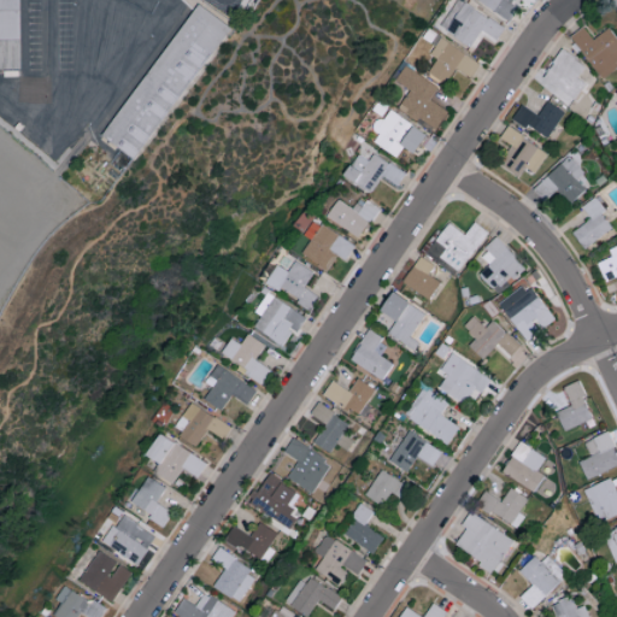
[(22,72),(0,72),(0,0),(21,0),(21,7),(22,72)]
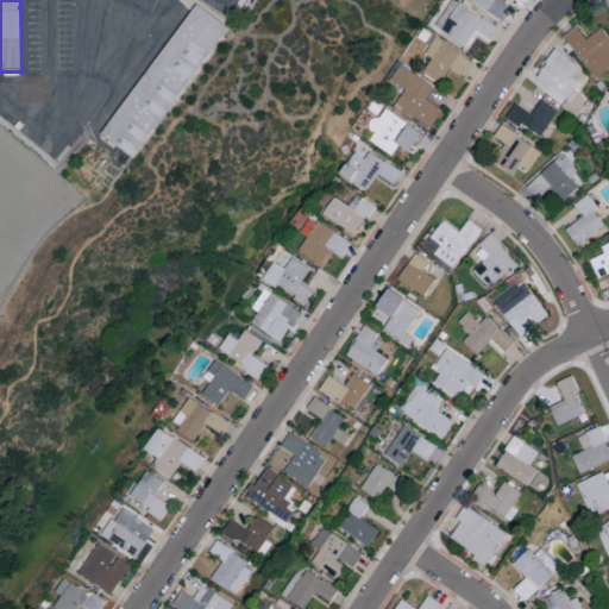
[(451,0),(433,29),(463,48),(475,30),(490,39),(497,27),(454,0),(451,0)]
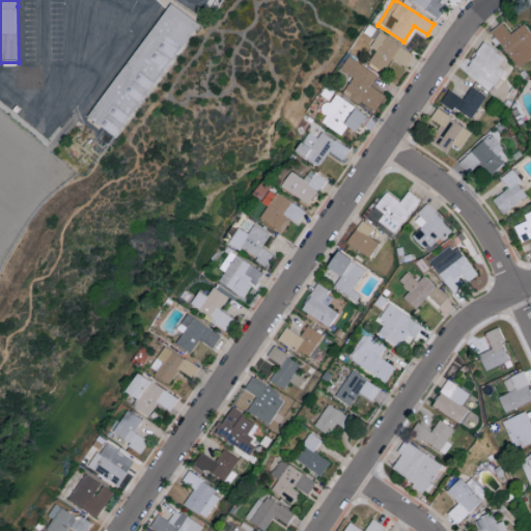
[(410,0),(439,19),(449,3),(444,0),(410,0)]
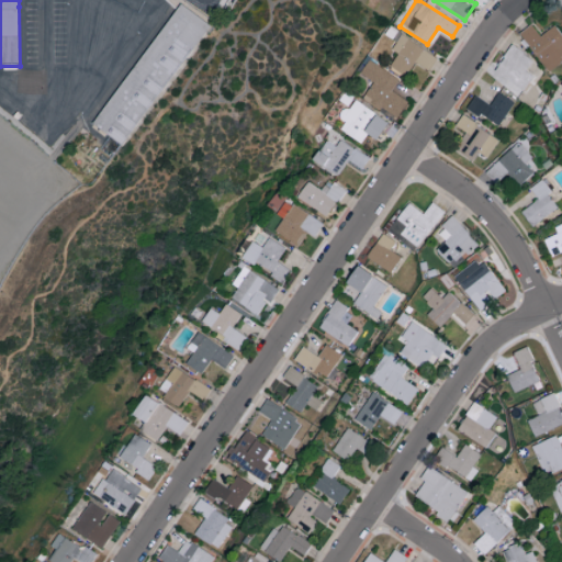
[(130,139),(123,148),(115,143),(111,139),(89,125),(114,91),(128,72),(180,6),(180,4),(181,3),(184,6),(212,26),(181,69),(179,72),(130,139)]
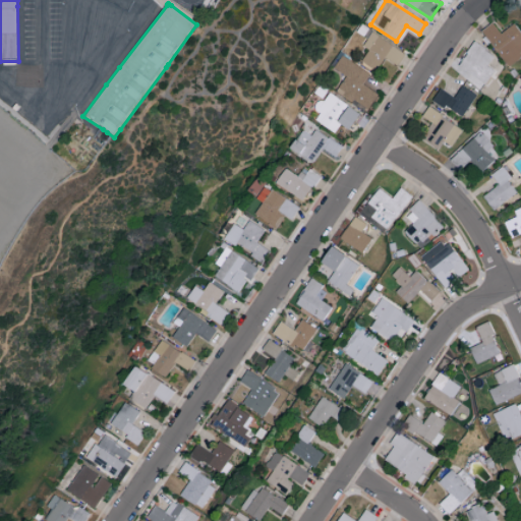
[(501,33),(493,22),(481,31),(509,66),(520,57),(520,51),(520,50),(520,32),(513,22),(501,33)]
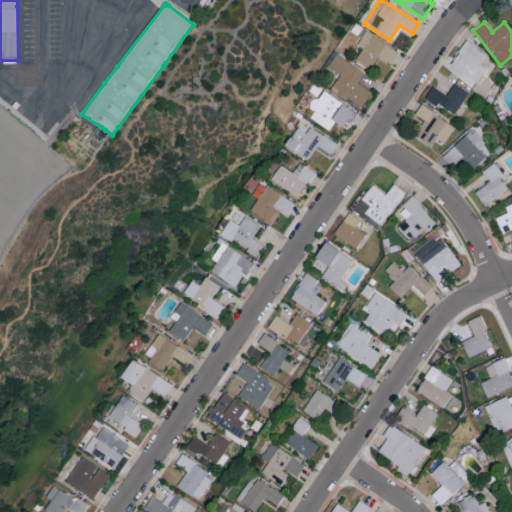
[(398,52),(365,31),(356,45),(362,48),(355,60),(369,69),(377,56),(391,64),(398,52)]
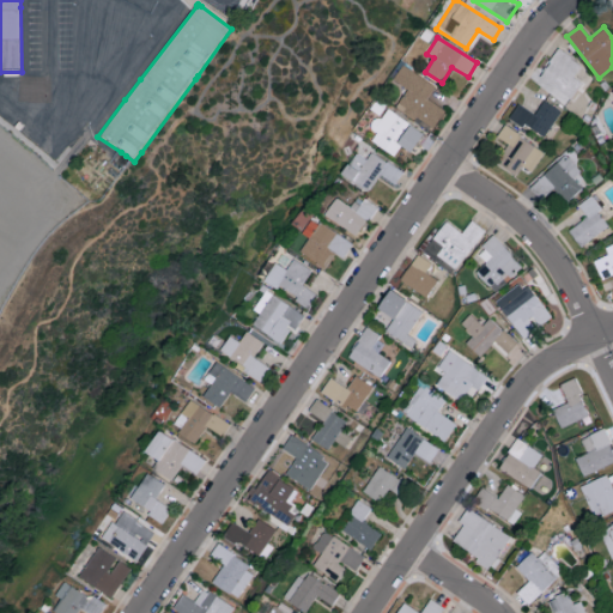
[(581,83),(572,77),(581,65),(558,48),(534,80),(565,104),(581,83)]
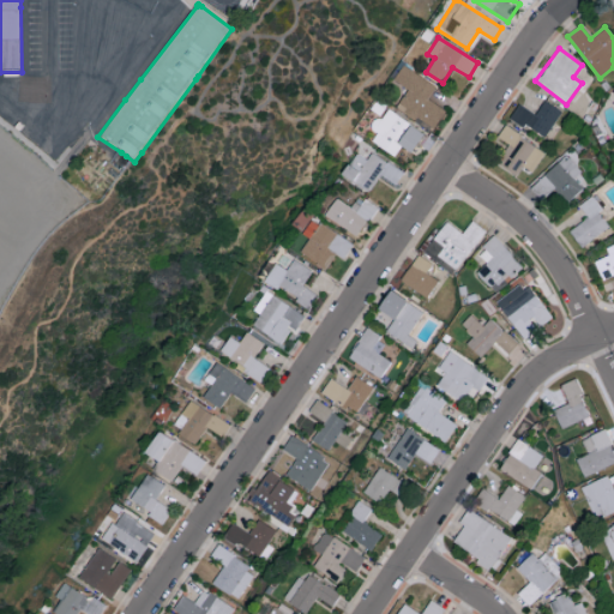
[(434,128),(446,109),(428,98),(437,86),(402,65),(391,80),(408,90),(397,107),(434,128)]
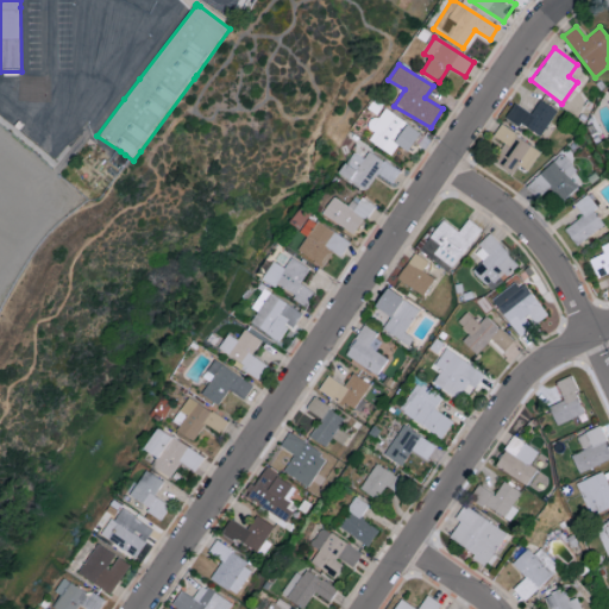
[(531,113),(515,102),(507,115),(540,137),(557,111),(540,100),(531,113)]
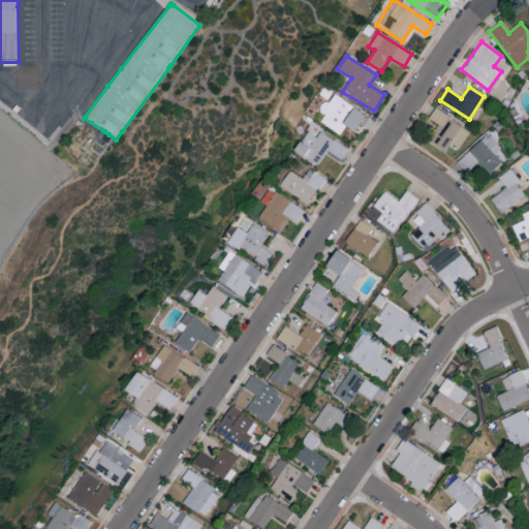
[(370,117),(332,92),(320,112),(324,115),(320,122),(340,134),(346,125),(359,133),(370,117)]
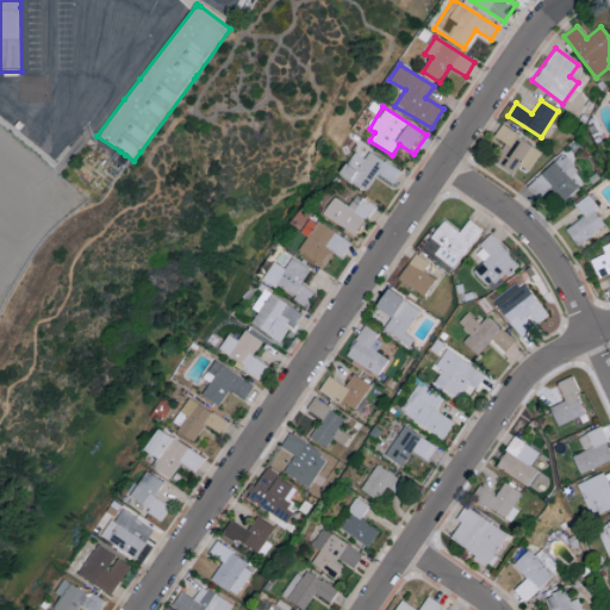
[(529,172),(542,150),(500,126),(495,137),(506,144),(496,163),(514,174),(520,166),(529,172)]
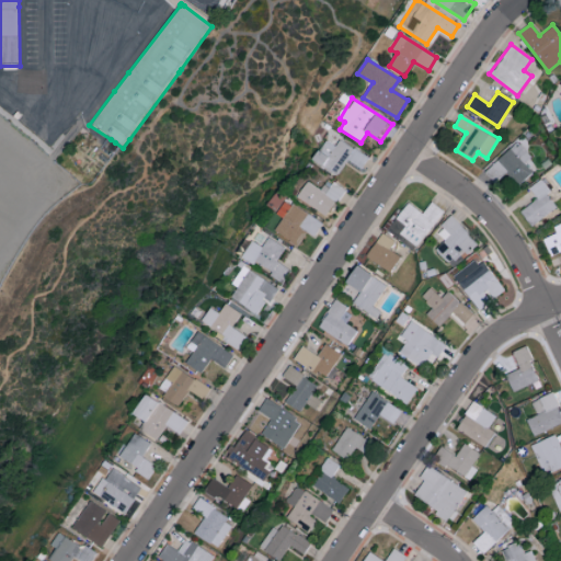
[(369,157),(340,139),(335,146),(324,139),(312,160),(338,175),(346,160),(362,169),(369,157)]
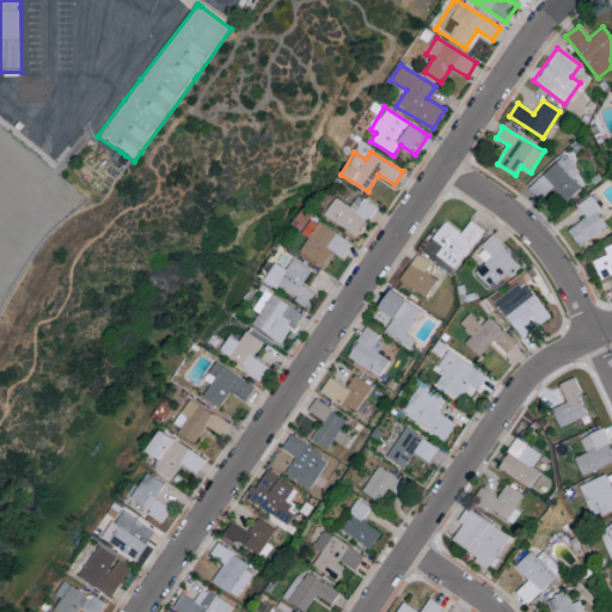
[(571,177),(579,170),(563,154),(530,187),(540,199),(552,188),(567,202),(580,188),(571,177)]
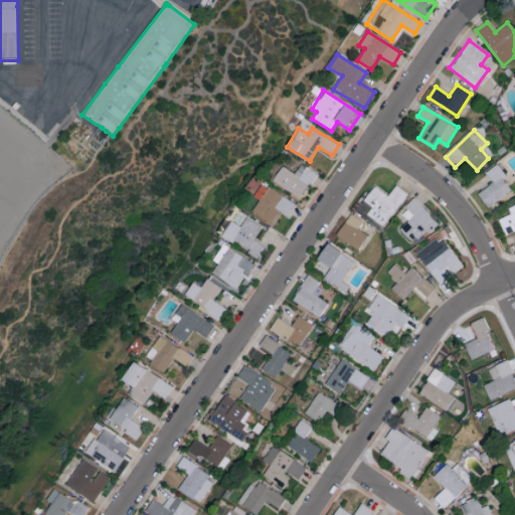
[(477,193),(488,207),(511,189),(502,178),(505,175),(496,164),(484,173),(491,182),(477,193)]
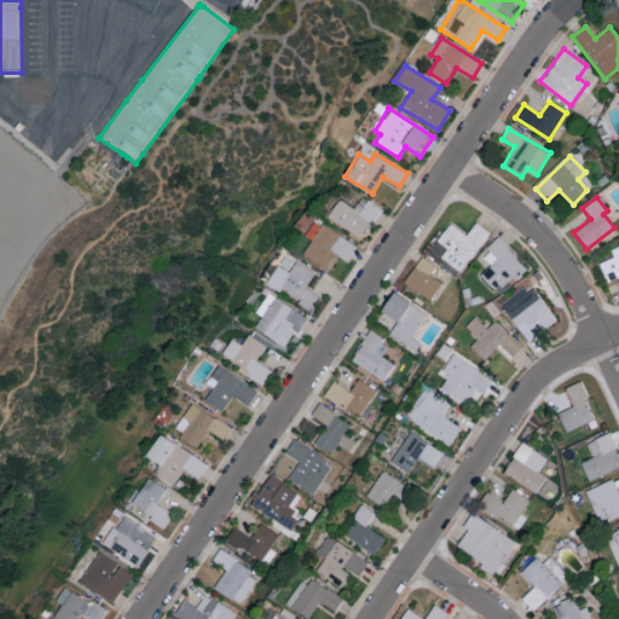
[(329,217),(360,237),(381,208),(365,198),(357,210),(340,200),(329,217)]
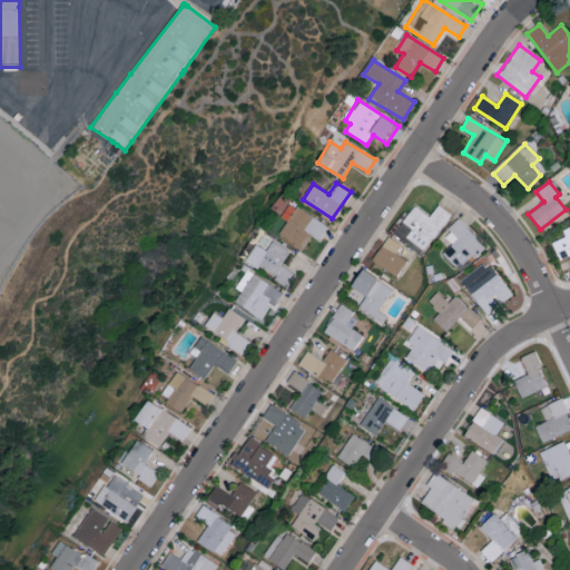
[(429,216),(415,206),(394,232),(421,252),(451,214),(439,205),(429,216)]
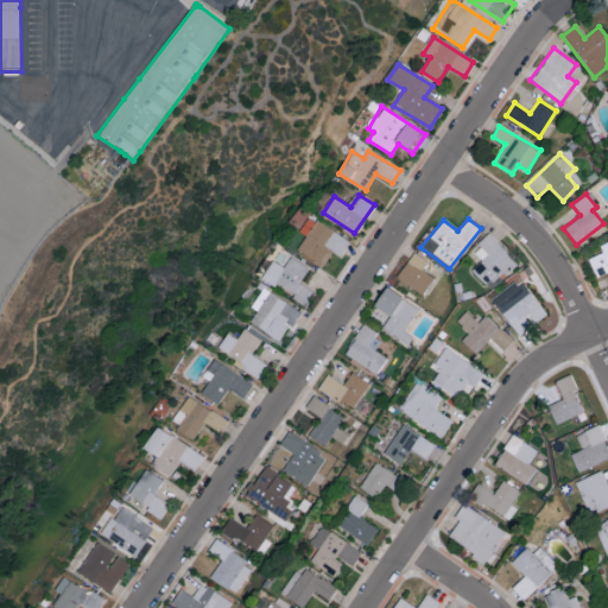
[(341,258),(350,240),(318,221),(299,253),(323,267),(331,252),(341,258)]
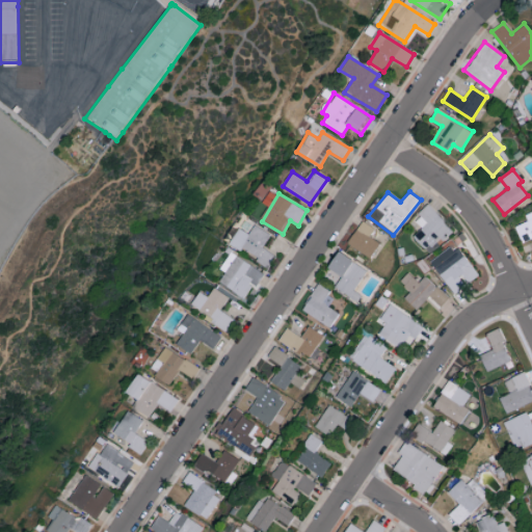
[(427,253),(451,229),(428,204),(411,219),(421,229),(413,236),(427,253)]
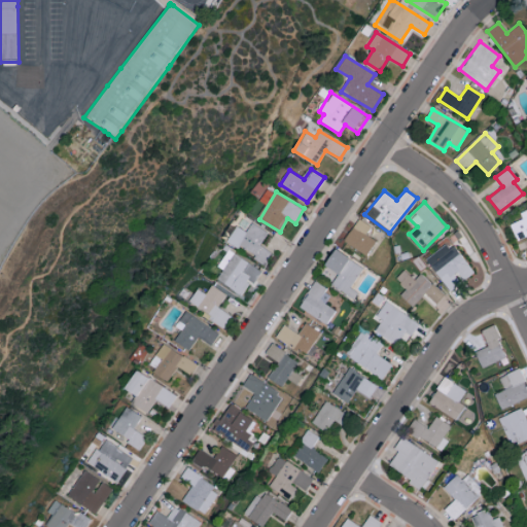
[(526,236),(526,209),(520,212),(523,218),(511,223),(517,241),(526,236)]
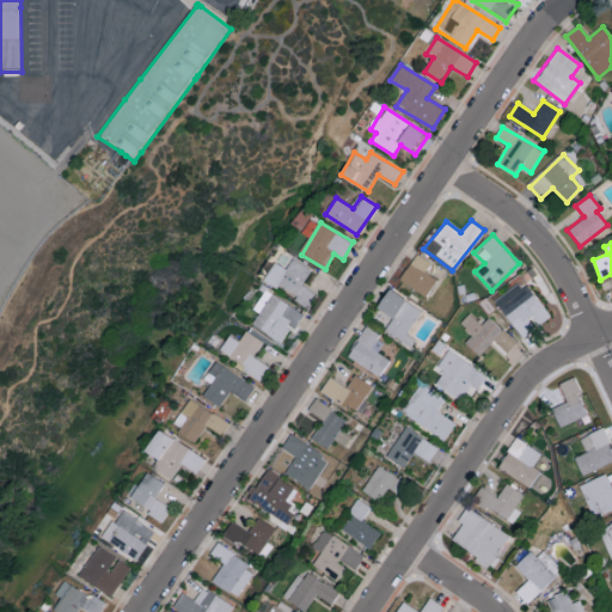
[(426,297),(436,280),(424,273),(430,263),(416,254),(399,281),(426,297)]
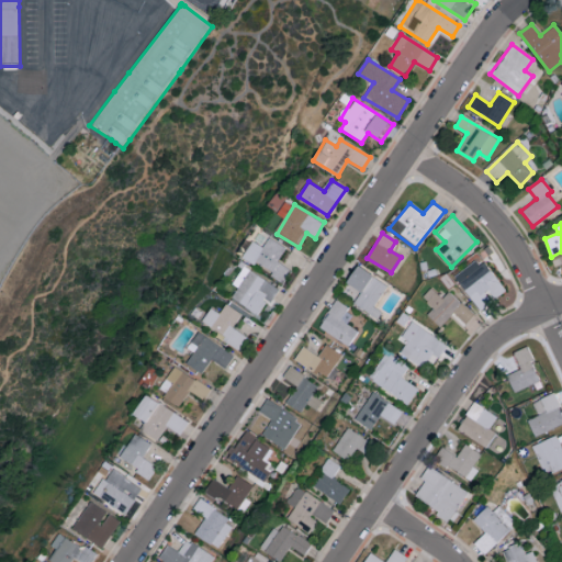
[(277,261),(285,247),(269,237),(263,247),(254,240),(244,257),(284,282),(291,270),(277,261)]
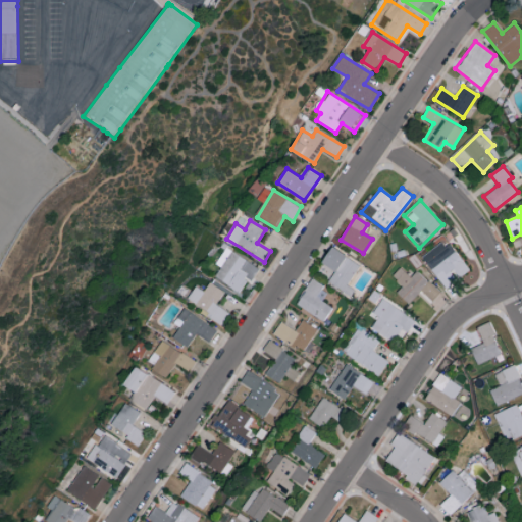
[(457,279),(469,271),(445,239),(421,257),(445,289),(457,279)]
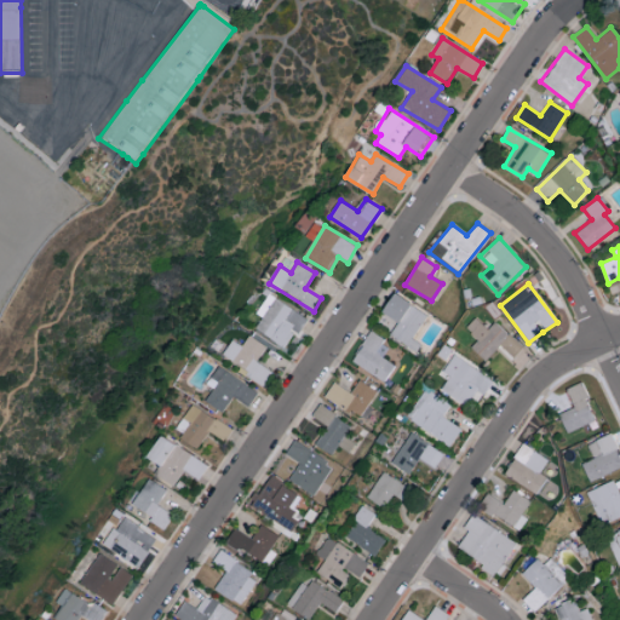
[(308,320),(269,293),(256,313),(262,317),(256,328),(283,346),(294,331),(298,333),(308,320)]
